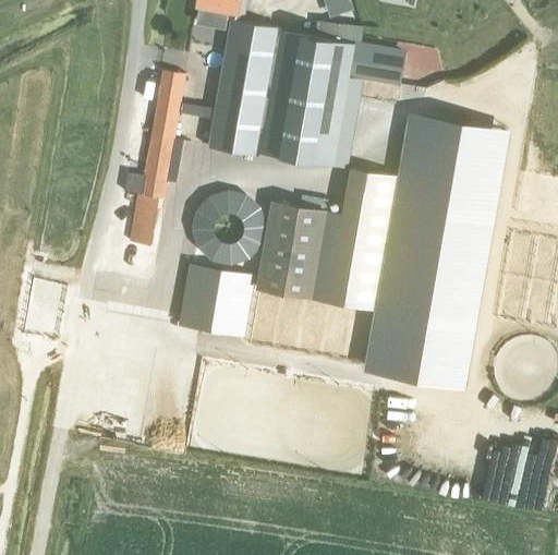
[(197,0),(196,7),(226,12),(223,21),(231,22),(209,147),(258,156),(258,153),(332,166),(349,77),(354,44),(279,31),(280,27),(243,22),(246,3),(240,2),(240,0),(197,0)]
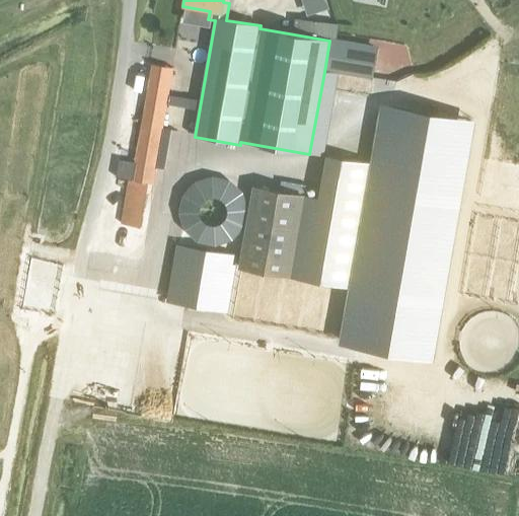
[(297,20),(295,33),(337,40),(339,25),(297,20)]
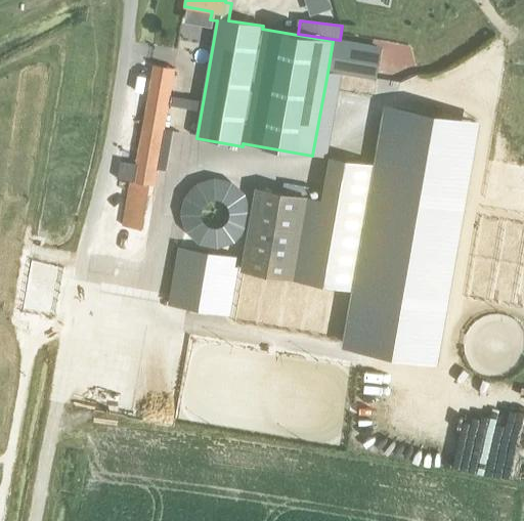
[(333,41),(328,73),(376,81),(382,49),(333,41)]
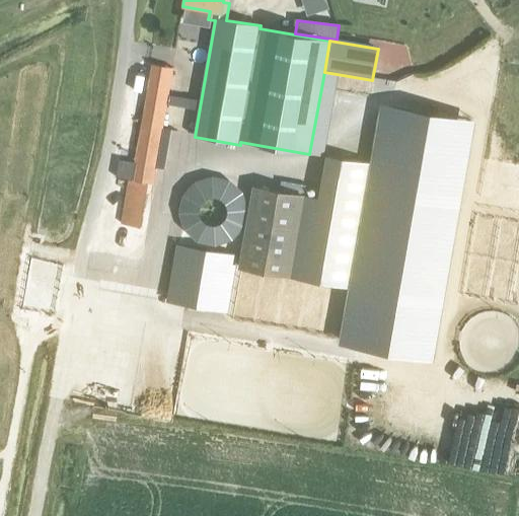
[(150,185),(152,185),(172,70),(151,66),(131,180),(127,180),(120,225),(143,229),(150,185)]
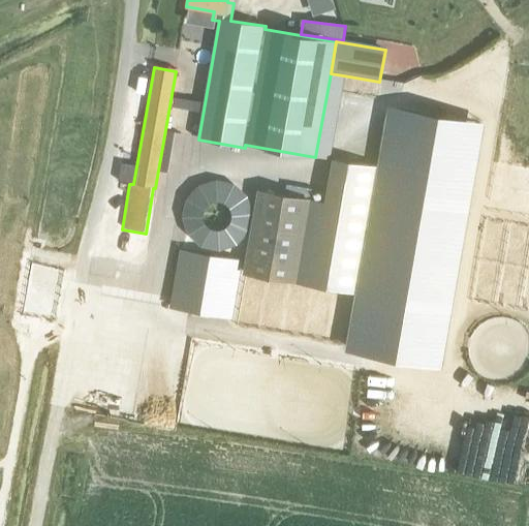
[(397,110),(353,353),(439,369),(483,124),(397,110)]
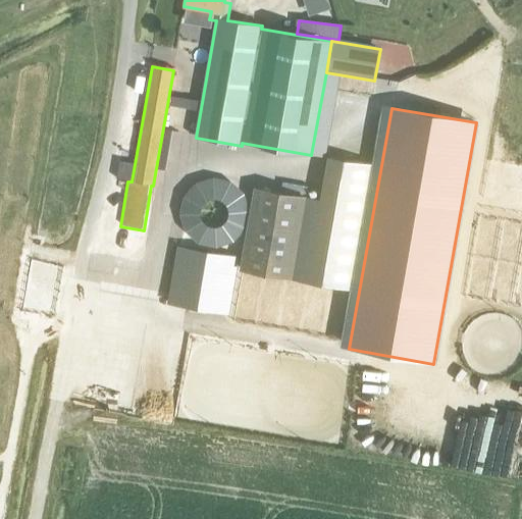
[(255,190),(242,269),(352,289),(373,166),(352,162),(327,158),(320,201),(255,190)]
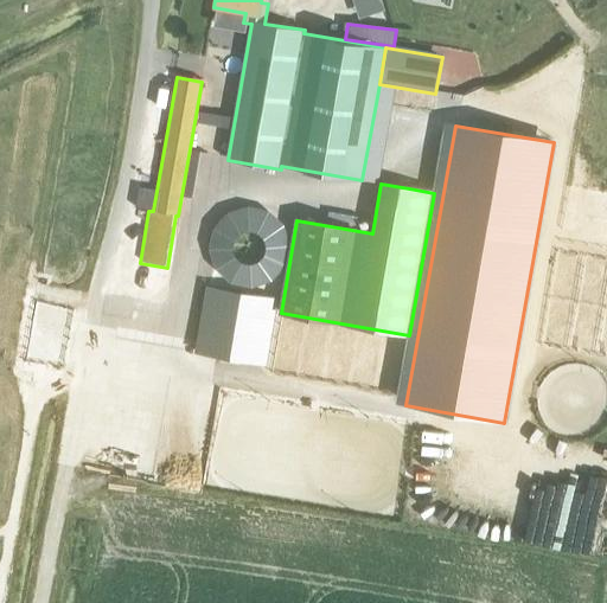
[(209,288),(197,355),(263,366),(275,300),(209,288)]
